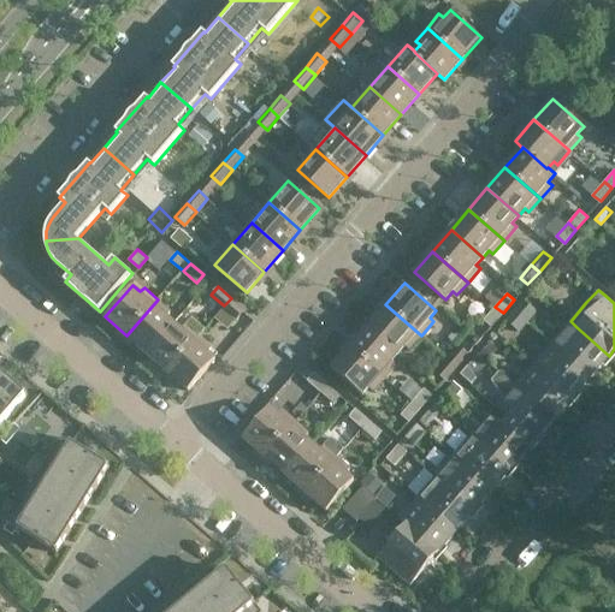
[(244,309),(231,298),(224,306),(237,318),(244,309)]
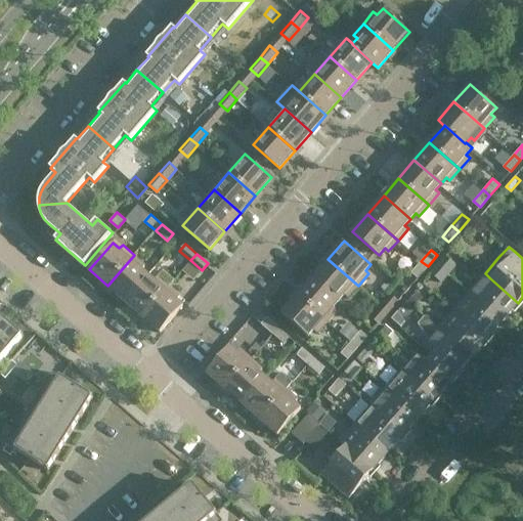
[(107,286),(125,300),(148,273),(142,268),(145,264),(134,255),(107,286)]
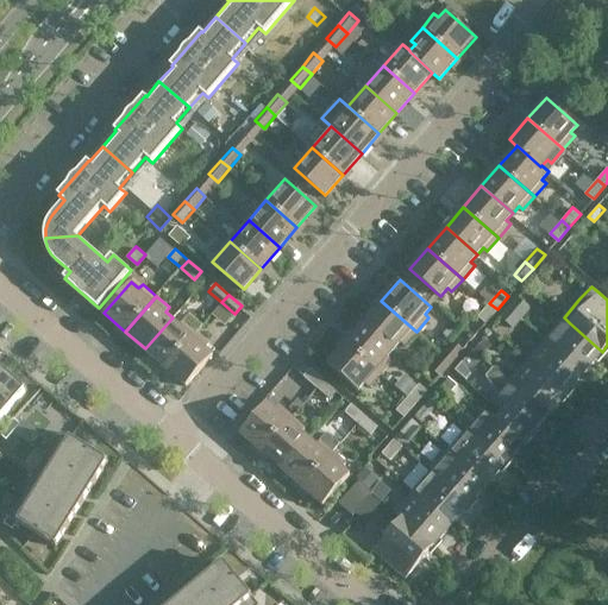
[(509,307),(521,317),(531,307),(519,296),(509,307)]
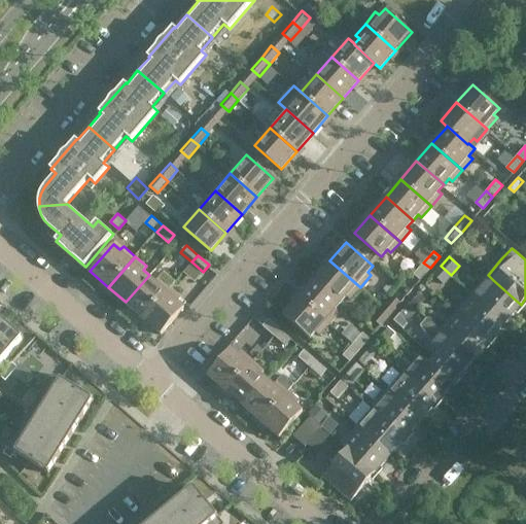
[(351,299),(360,287),(329,260),(315,278),(342,302),(347,295),(351,299)]
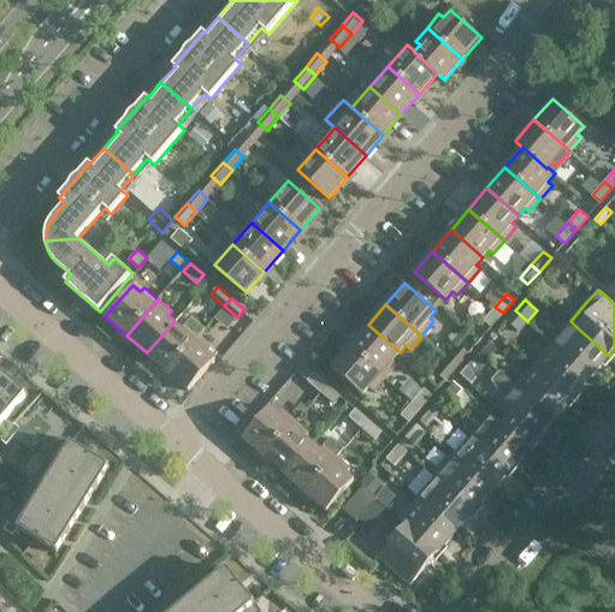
[(491,326),(503,313),(495,307),(484,320),(491,326)]
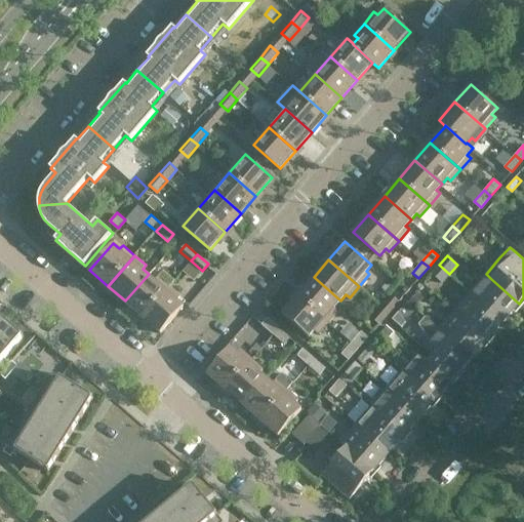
[(435,269),(432,273),(442,281),(445,278),(449,274),(439,265),(435,269)]
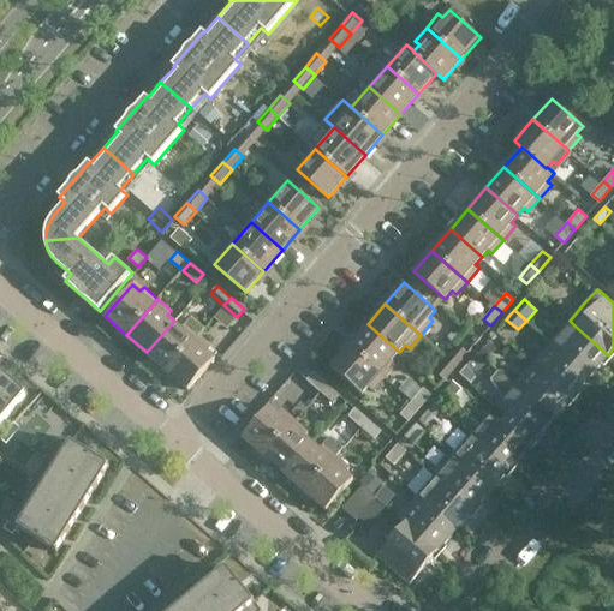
[(200,335),(206,327),(192,315),(182,327),(174,321),(147,352),(168,370),(200,335)]
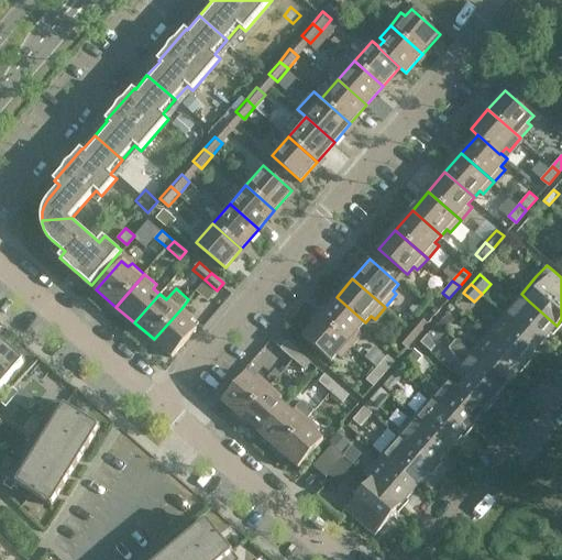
[(527,299),(521,294),(504,314),(540,344),(557,326),(527,299)]
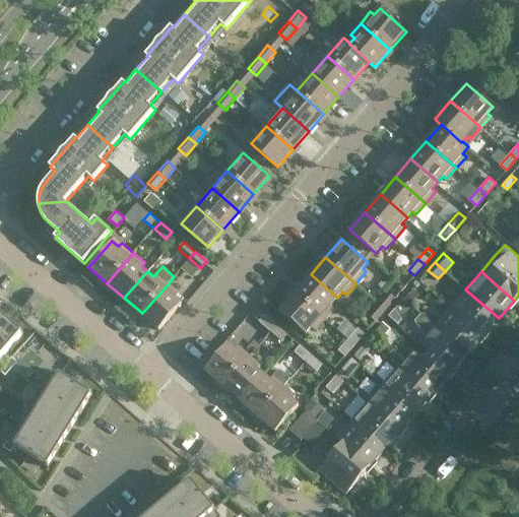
[(332,304),(337,298),(311,274),(295,292),(325,318),(335,307),(332,304)]
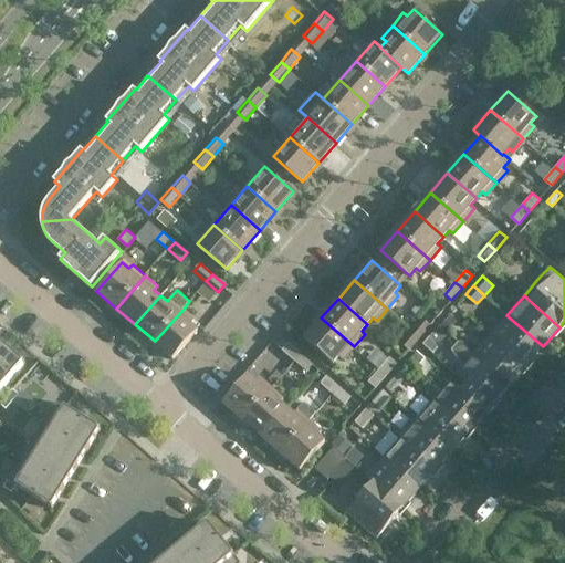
[(155,341),(174,358),(199,329),(191,323),(195,319),(184,309),(155,341)]
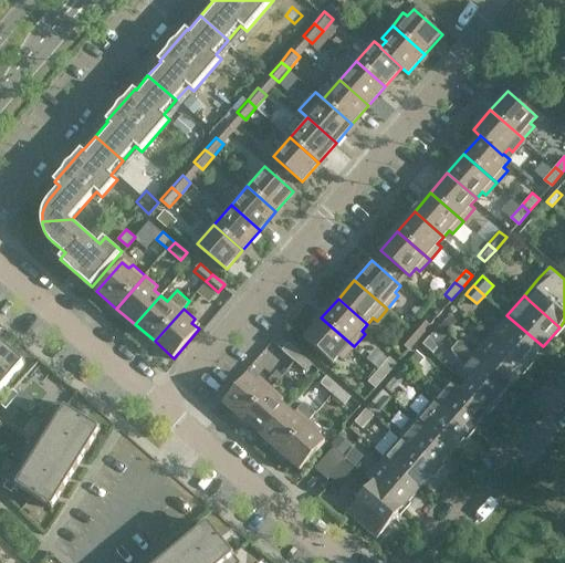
[(450,314),(442,323),(448,329),(457,319),(450,314)]
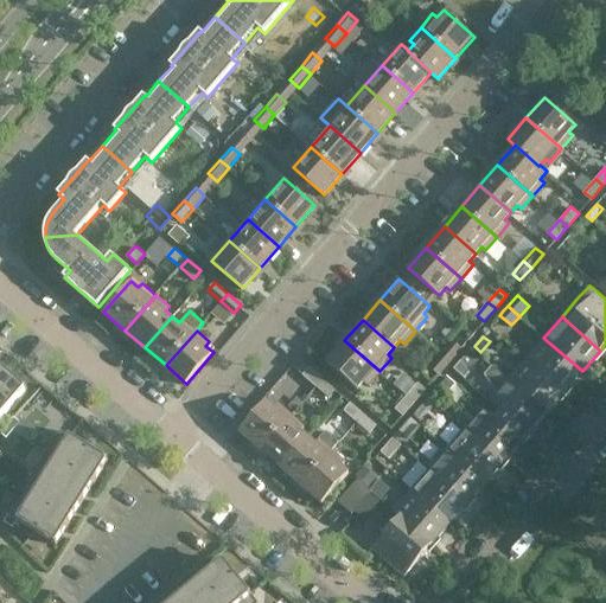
[(582,371),(543,338),(525,358),(565,391),(582,371)]
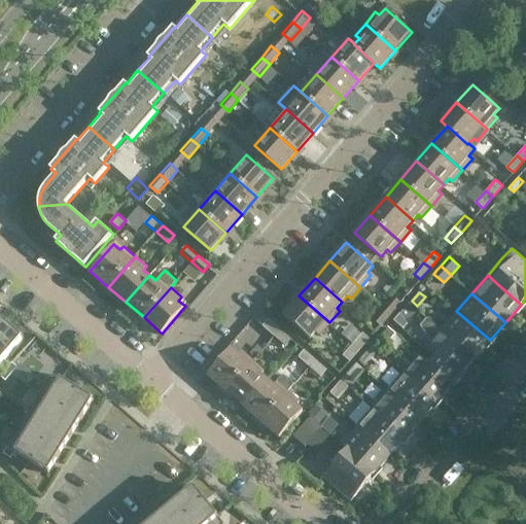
[(320,334),(329,322),(299,295),(283,314),(310,338),(316,330),(320,334)]
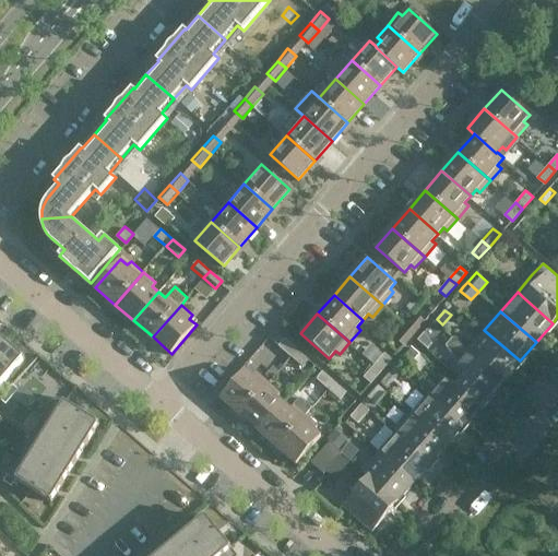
[(417,315),(407,327),(414,333),(425,321),(417,315)]
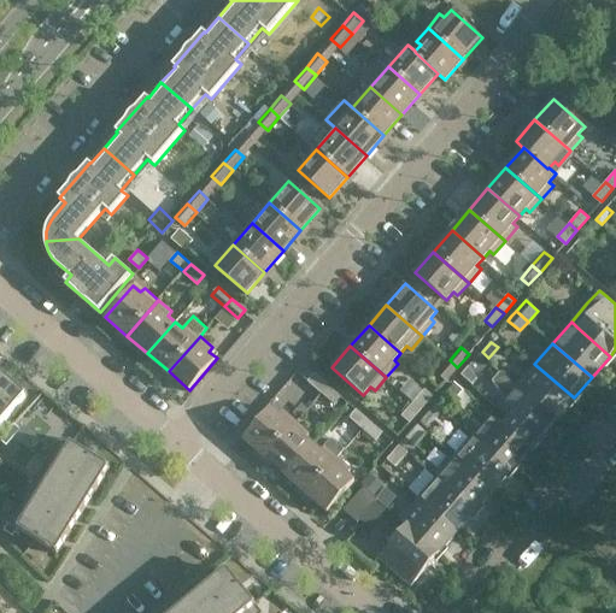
[(446,381),(457,367),(450,360),(438,373),(446,381)]
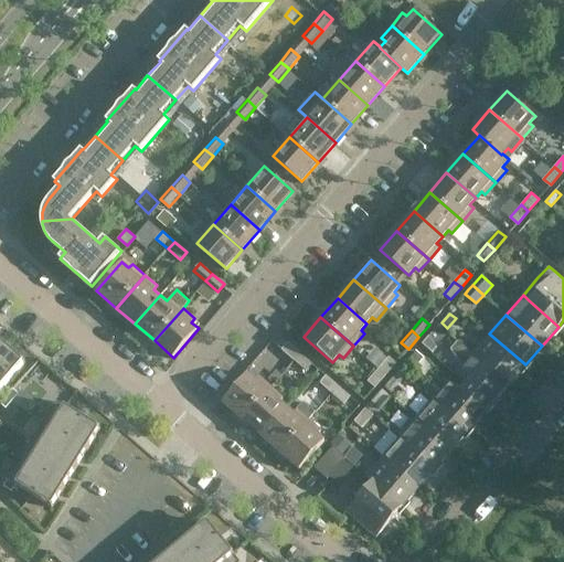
[(525,364),(489,333),(472,352),(509,384),(525,364)]
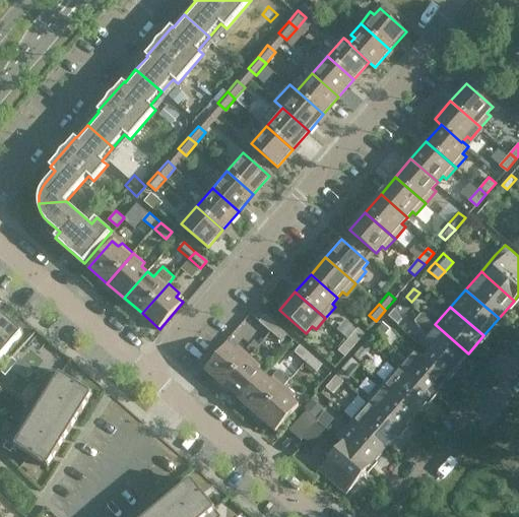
[(389,315),(398,323),(402,318),(395,308),(389,315)]
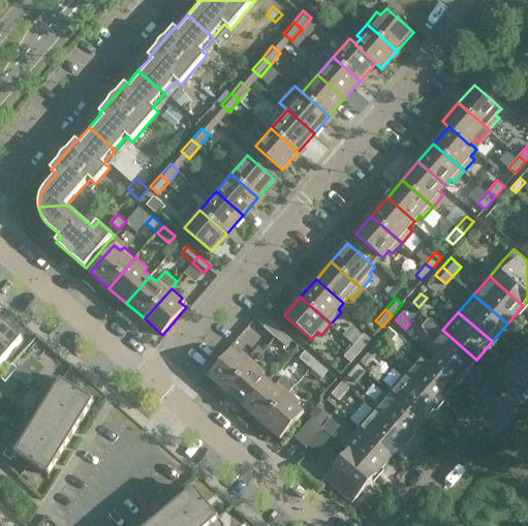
[(437,357),(431,363),(422,354),(406,372),(439,402),(476,360),(442,330),(429,317),(423,326),(433,341),(427,348),(437,357)]
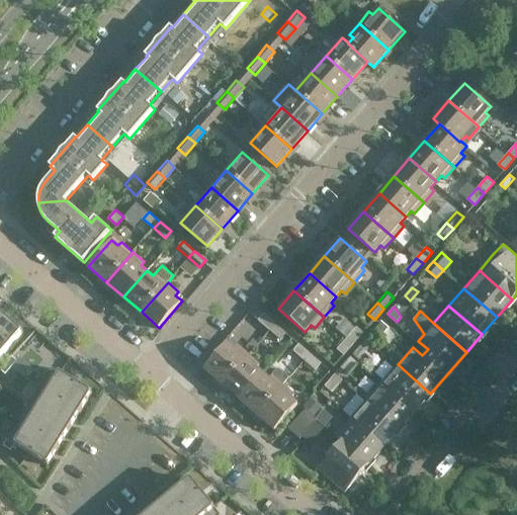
[(259,319),(269,328),(275,322),(264,312),(259,319)]
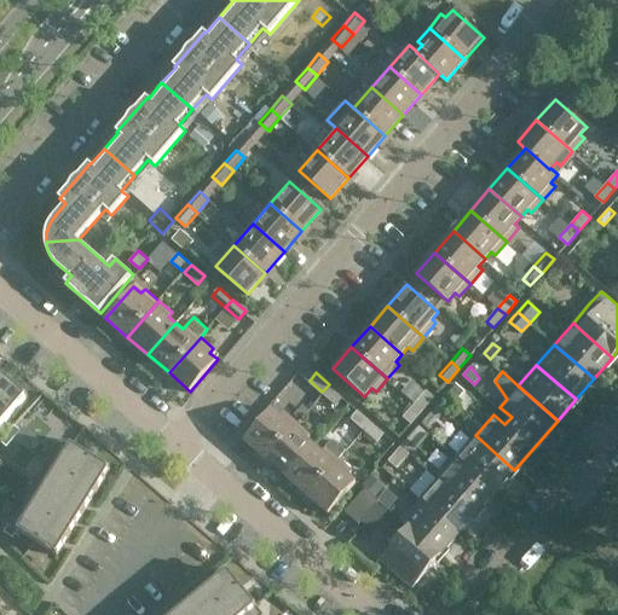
[(9,377),(0,387),(0,429),(5,434),(7,431),(12,425),(6,419),(27,395),(28,394),(9,377)]
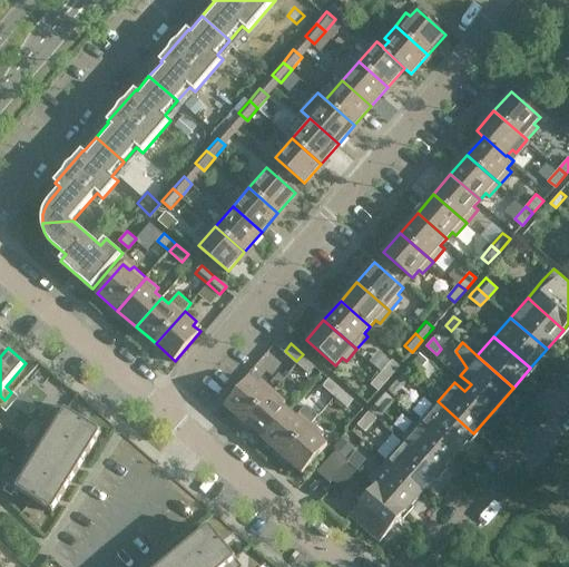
[(418,371),(428,359),(420,352),(410,364),(418,371)]
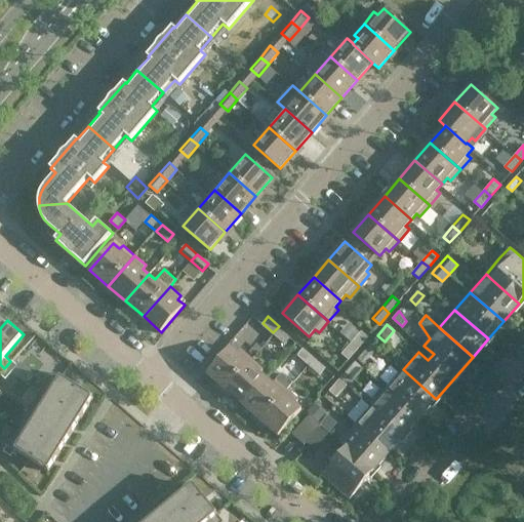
[(279,326),(273,332),(285,343),(290,336),(279,326)]
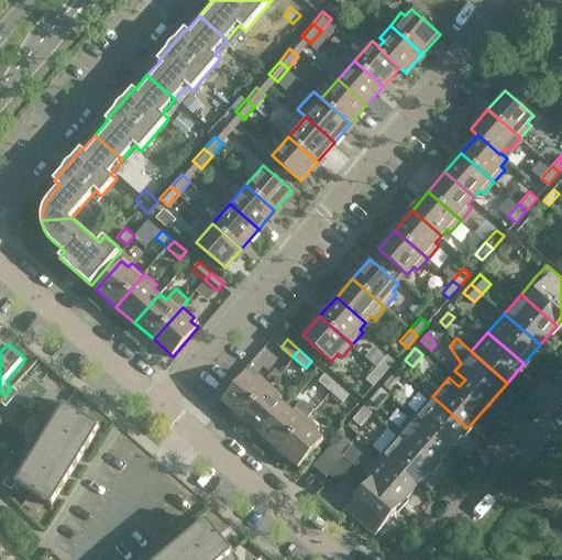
[(387,354),(377,366),(384,373),(395,361),(387,354)]
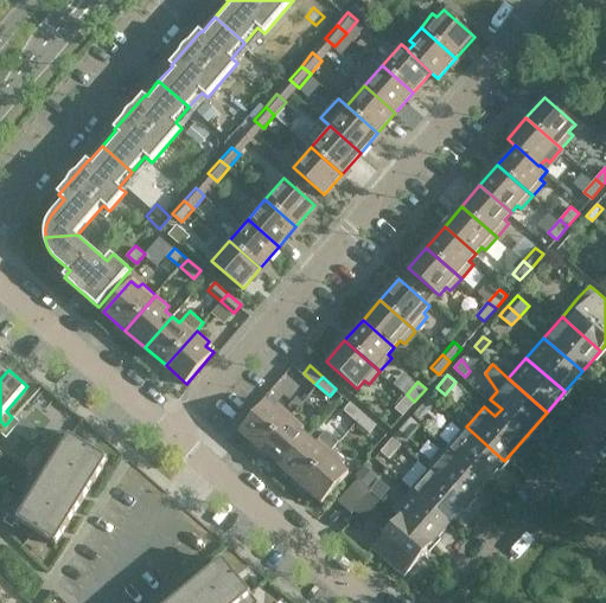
[(403,415),(414,402),(407,395),(395,408),(403,415)]
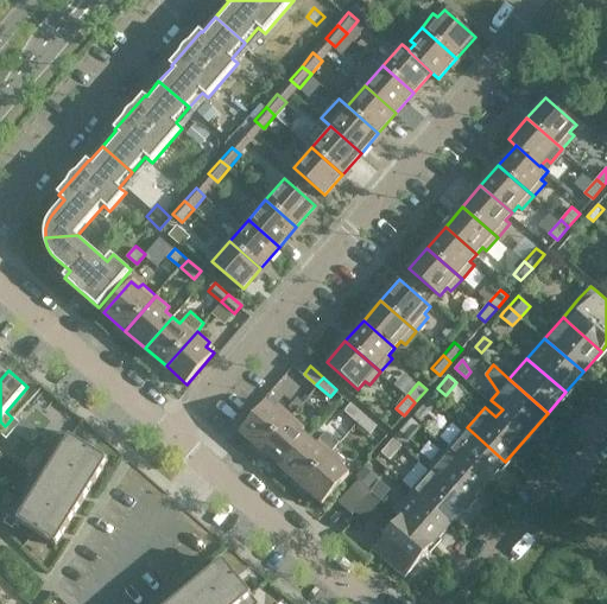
[(430,396),(415,414),(422,420),(437,402),(430,396)]
